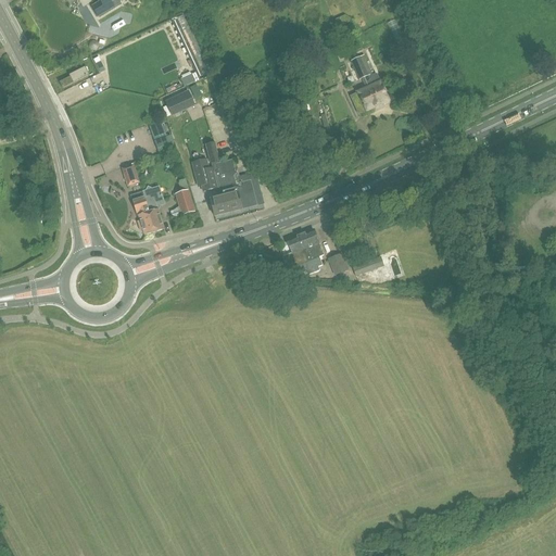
[(98,0),(99,1),(92,5),(98,16),(118,3),(119,1),(118,0),(98,0)]
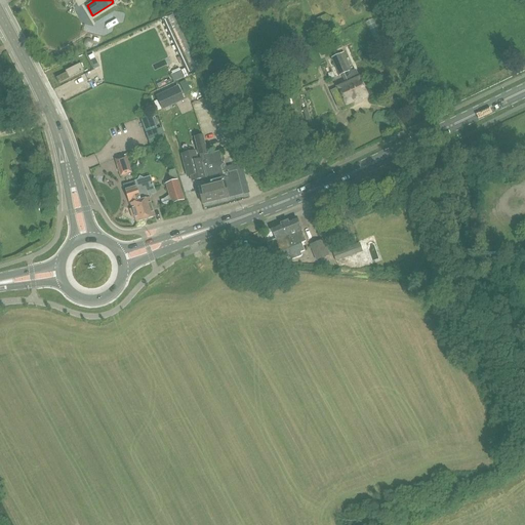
[(162,22),(186,75),(198,68),(172,14),(166,17),(166,18),(162,22)]
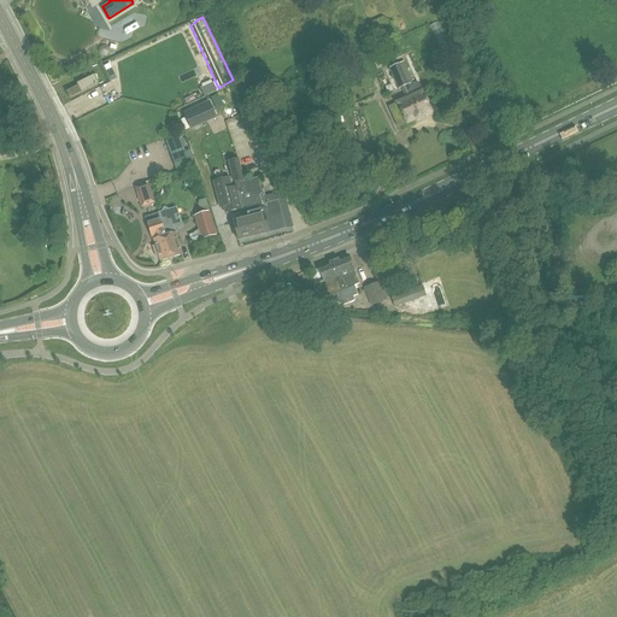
[(382,18),(371,22),(370,28),(372,30),(387,24),(387,21),(382,18)]
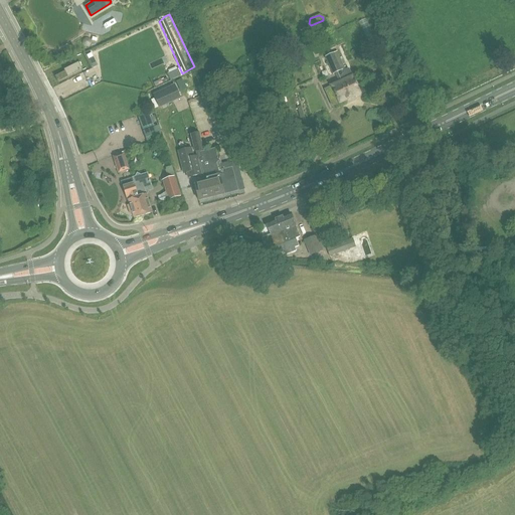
[(87,47),(88,47),(89,47),(90,47),(90,46),(91,46),(91,45),(91,44),(91,43),(91,42),(91,41),(90,40),(90,39),(89,39),(88,39),(87,39),(86,39),(84,39),(83,40),(82,41),(82,42),(82,43),(82,44),(82,45),(82,46),(83,46),(84,47),(86,47),(87,47)]
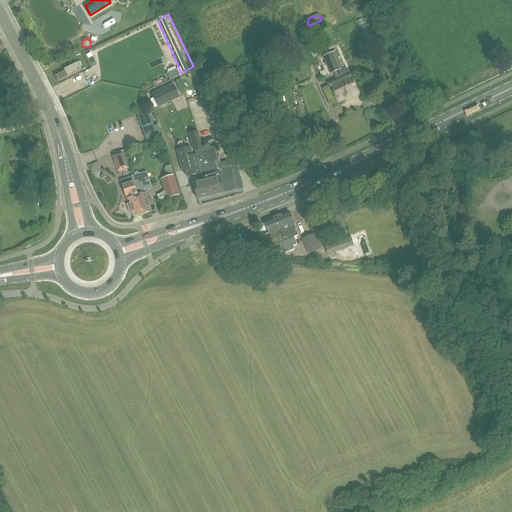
[(323,57),(330,74),(343,69),(335,51),(323,57)]
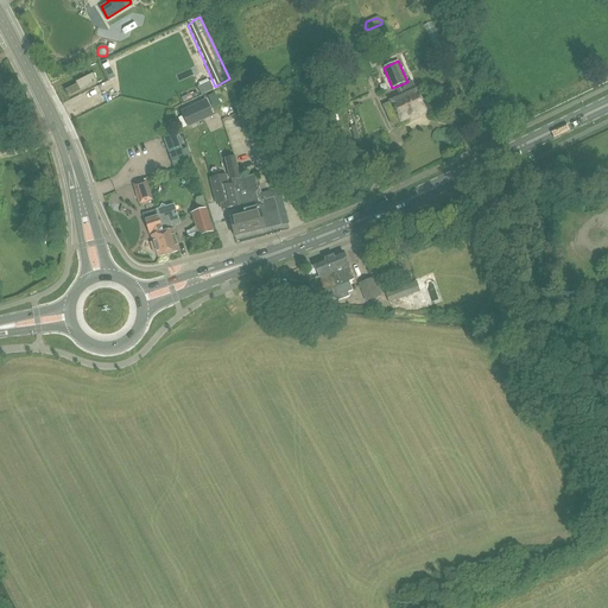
[(102,65),(107,76),(113,74),(107,63),(102,65)]
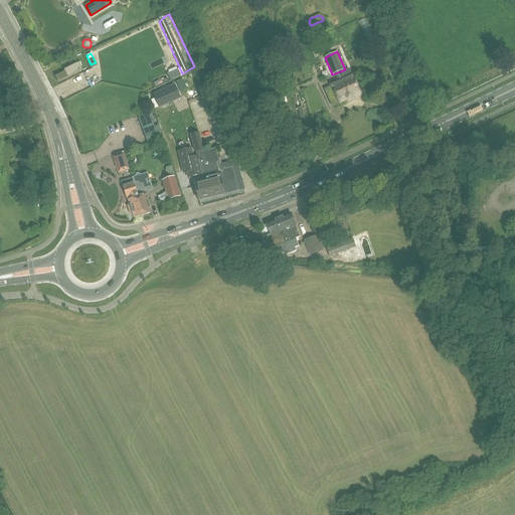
[(54,76),(57,82),(82,70),(78,62),(63,69),(64,71),(54,76)]
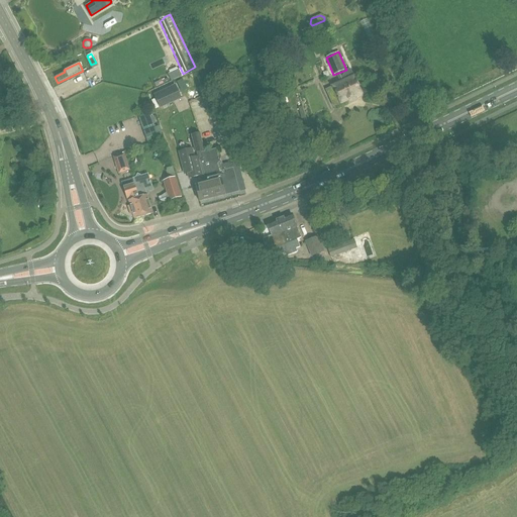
[(331,97),(334,105),(341,102),(341,103),(362,93),(350,70),(338,75),(342,83),(334,87),(337,94),(331,97)]
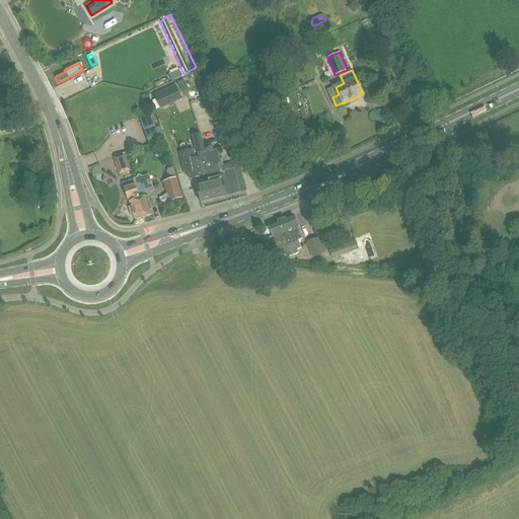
[(91,87),(102,82),(99,76),(88,81),(91,87)]
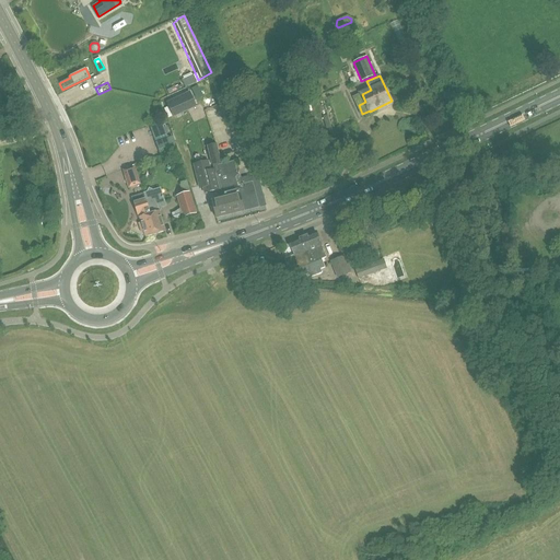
[(195,106),(188,92),(167,102),(174,116),(195,106)]
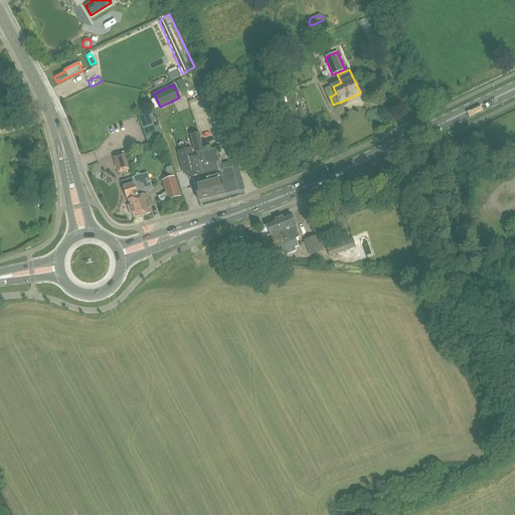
[(291,122),(286,106),(282,108),(287,123),(291,122)]
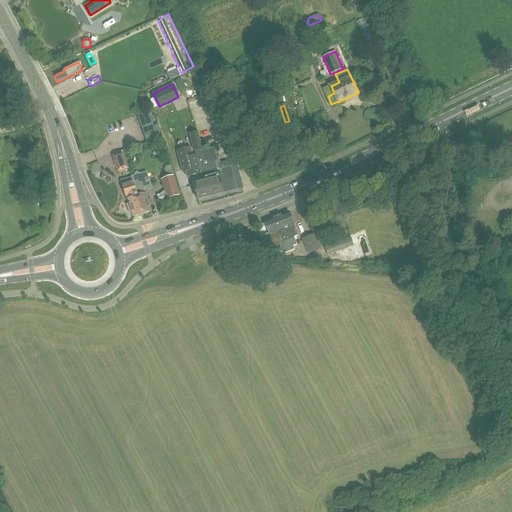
[(201,149),(196,131),(188,133),(193,151),(195,151),(201,149)]
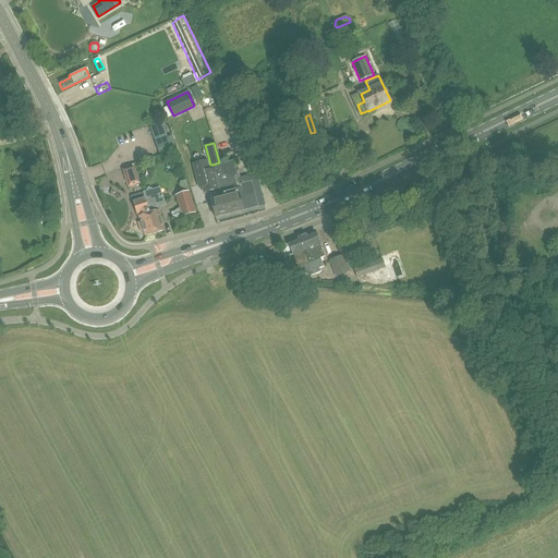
[(211,198),(215,217),(265,204),(256,176),(237,180),(232,162),(225,165),(219,152),(218,152),(221,161),(225,171),(216,173),(219,187),(218,189),(220,196),(211,198)]
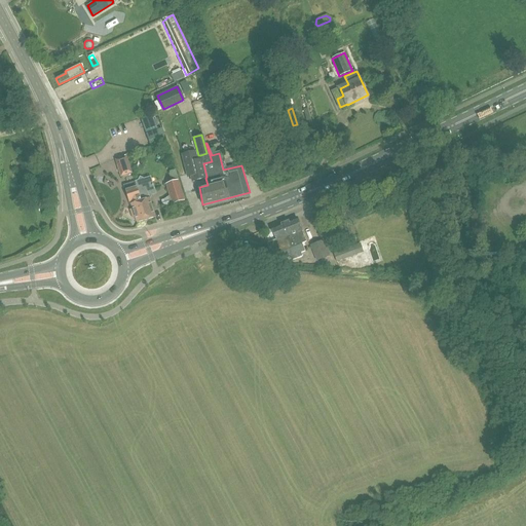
[(203,163),(212,161),(209,152),(207,153),(200,155),(201,159),(196,160),(195,152),(187,154),(182,155),(187,178),(191,177),(192,181),(205,178),(207,177),(203,163)]
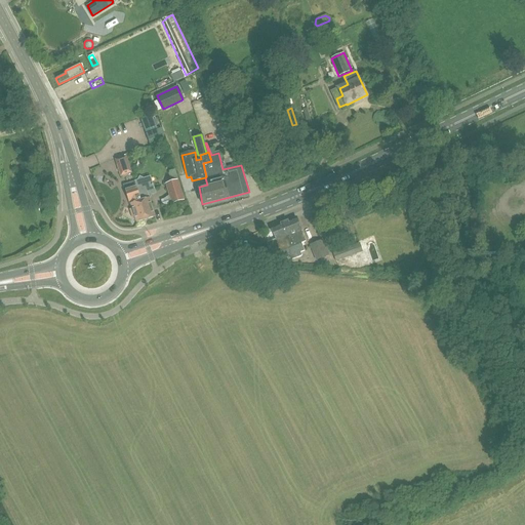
[(115,159),(120,177),(127,175),(125,168),(129,167),(125,155),(115,159)]
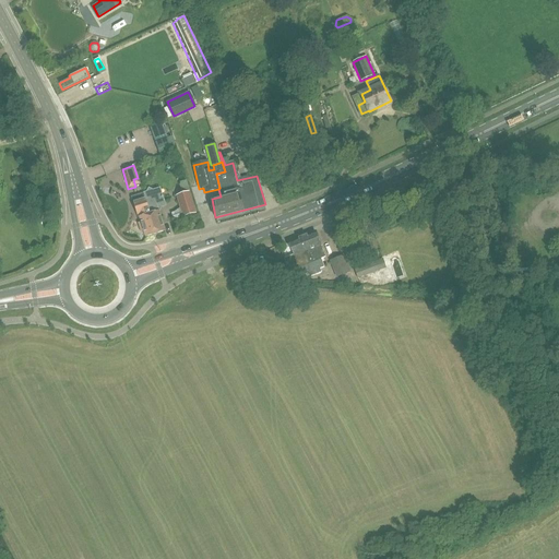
[(445,189),(448,194),(450,193),(462,188),(459,179),(448,185),(449,188),(445,189)]
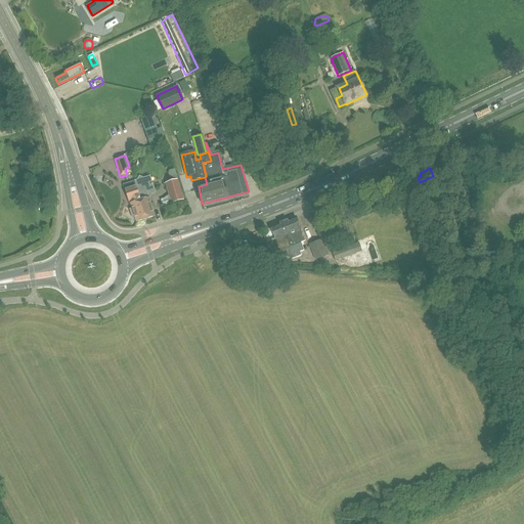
[(171,182),(165,183),(171,203),(182,200),(177,180),(174,169),(168,170),(171,182)]
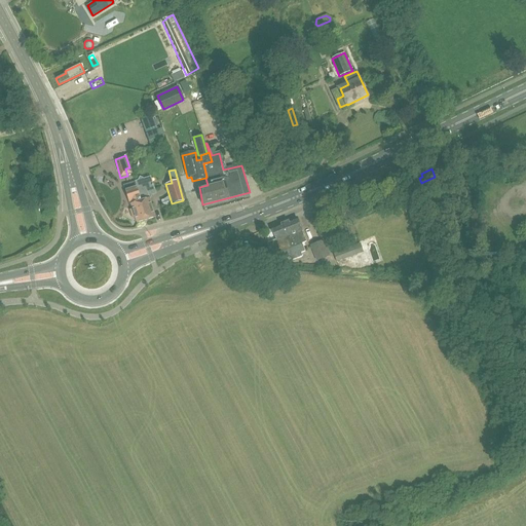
[(139,182),(137,182),(139,189),(137,189),(140,197),(141,201),(139,202),(144,220),(154,217),(149,199),(151,194),(154,193),(150,178),(144,180),(140,178),(139,182)]
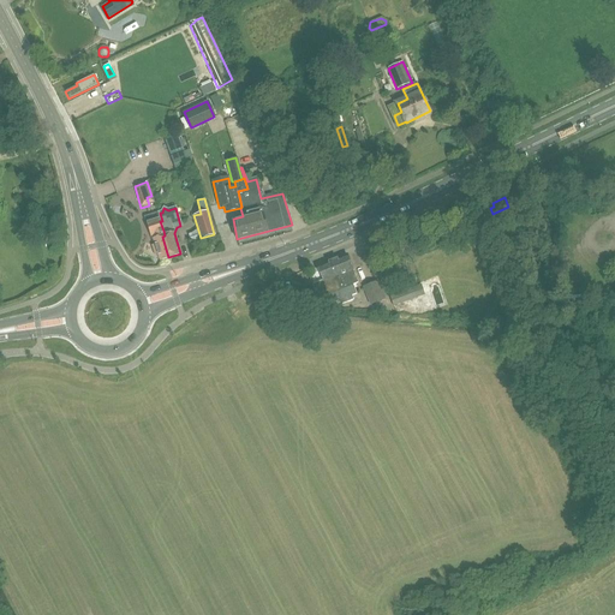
[(160,221),(149,225),(155,245),(151,245),(155,257),(157,256),(159,261),(168,257),(162,237),(165,236),(163,231),(160,221)]
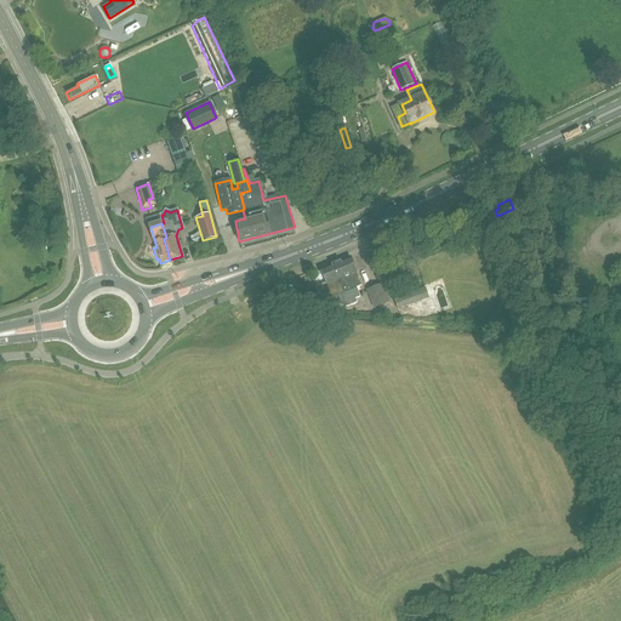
[(322,269),(331,297),(335,306),(342,303),(343,306),(355,302),(354,297),(359,296),(355,288),(359,285),(349,258),(322,269)]
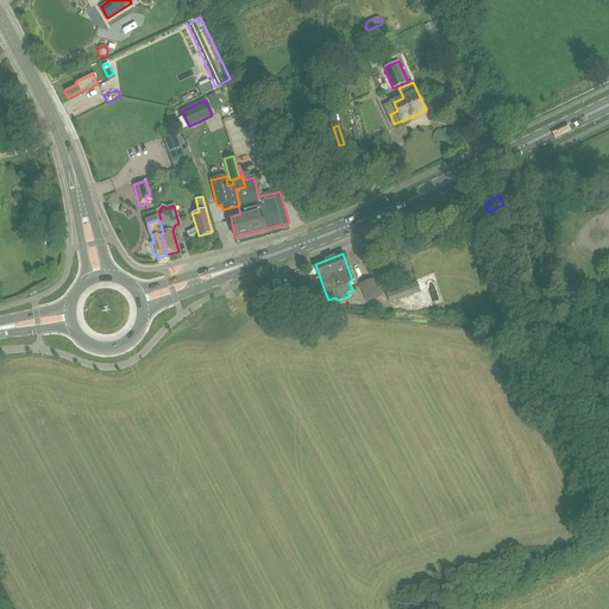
[(359,284),(366,302),(381,296),(374,278),(359,284)]
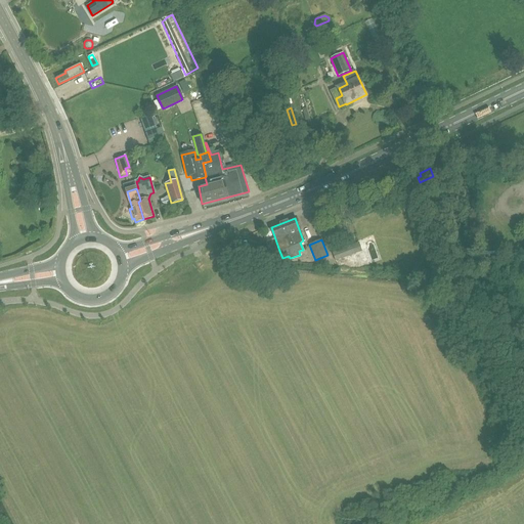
[(332,252),(337,266),(356,259),(350,245),(332,252)]
